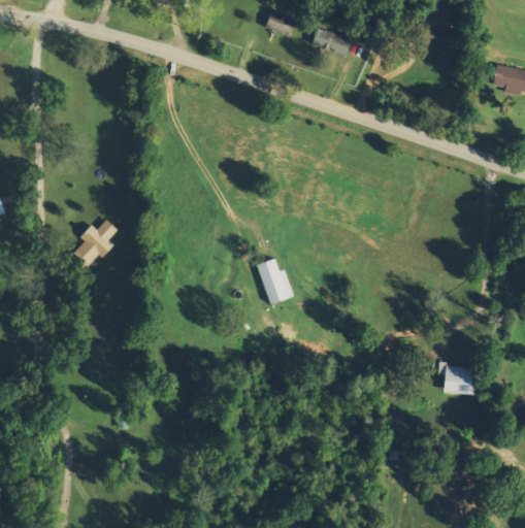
[(272,10),(265,27),(289,36),(299,13),(289,9),(286,17),(272,10)]
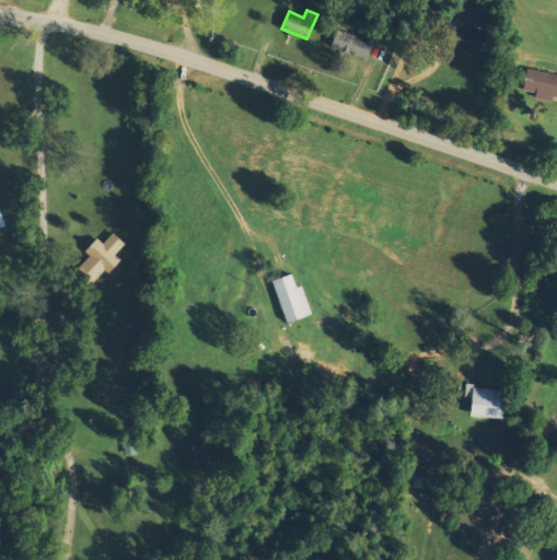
[(375,43),(340,28),(333,46),(368,60),(375,43)]
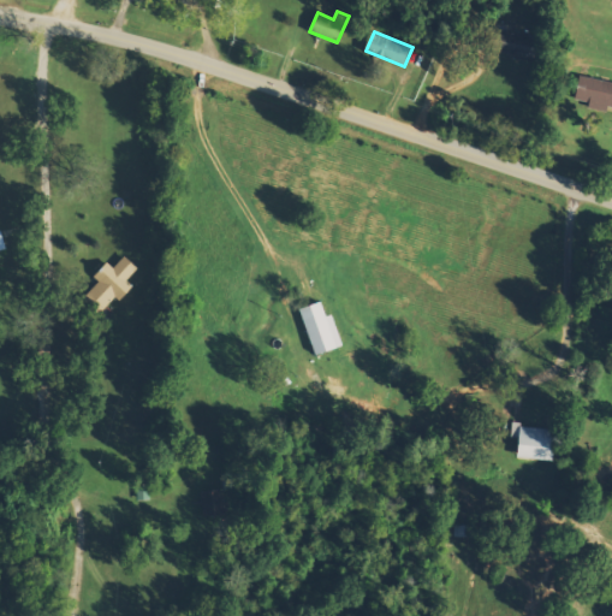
[(611,81),(589,77),(583,105),(608,110),(608,105),(611,105),(611,81)]
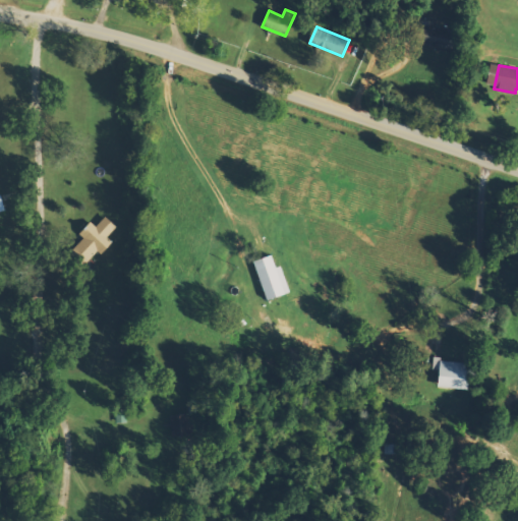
[(117,228),(106,216),(96,226),(91,222),(78,233),(84,239),(67,254),(81,270),(112,241),(108,237),(117,228)]
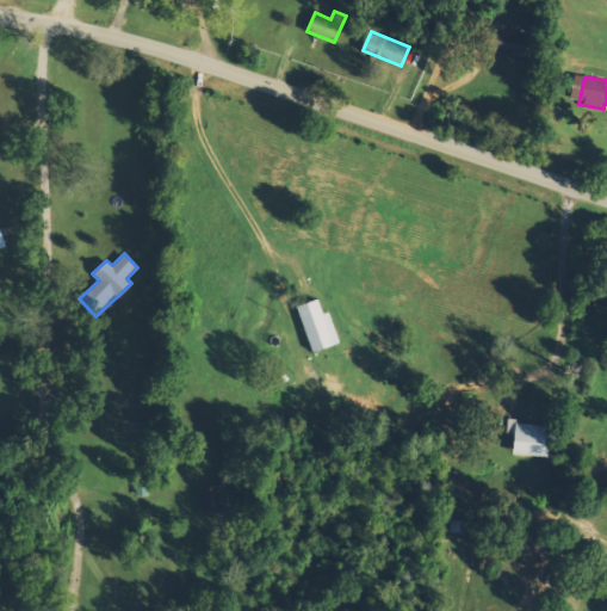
[(311,352),(339,344),(329,312),(323,314),(319,300),(297,306),(311,352)]
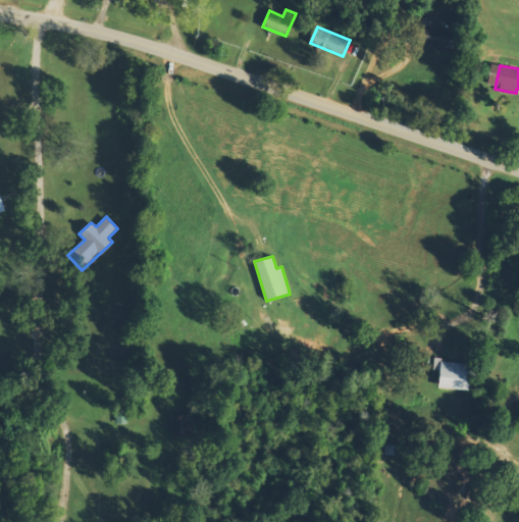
[(438,388),(468,389),(468,364),(439,363),(438,388)]
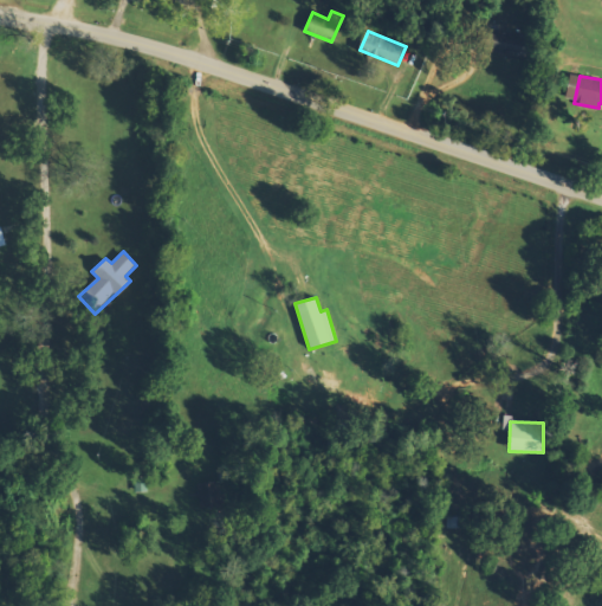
[(202,483),(204,507),(222,505),(221,482),(202,483)]
